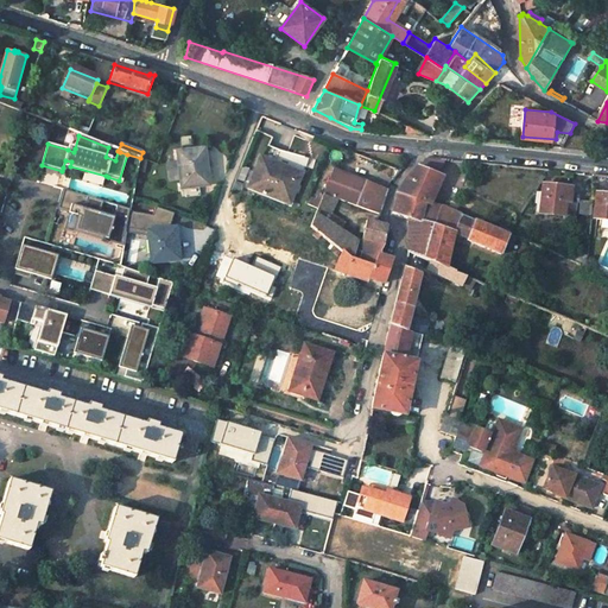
[(208,185),(204,162),(207,162),(206,150),(177,152),(178,163),(168,164),(170,179),(181,178),(182,188),(185,188),(200,187),(208,185)]
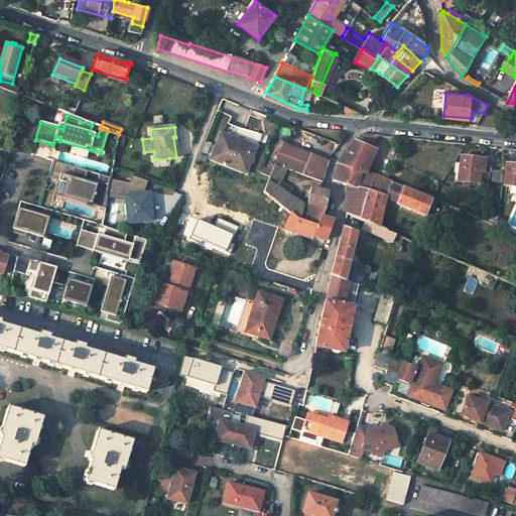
[(256,149),(221,135),(212,159),(247,172),(256,149)]
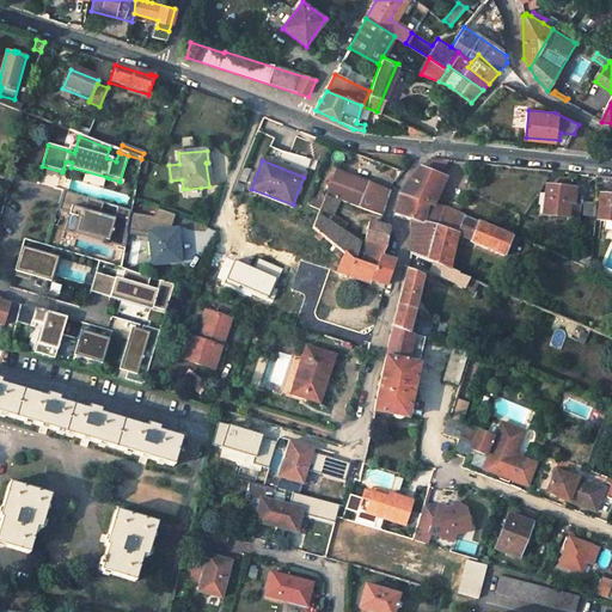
[(66,161),(63,169),(105,181),(106,177),(71,167),(72,163),(66,161)]
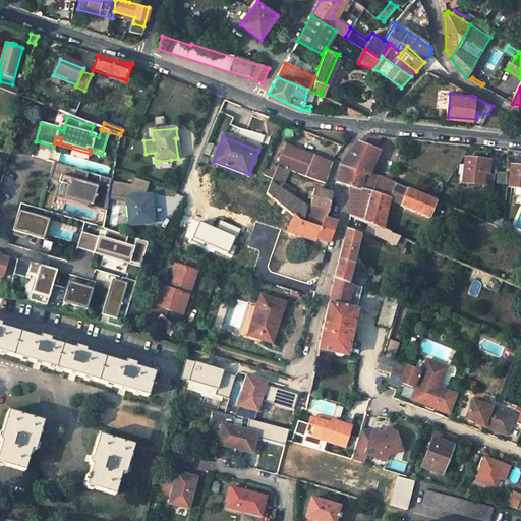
[(203,154),(209,156),(213,145),(207,142),(203,154)]
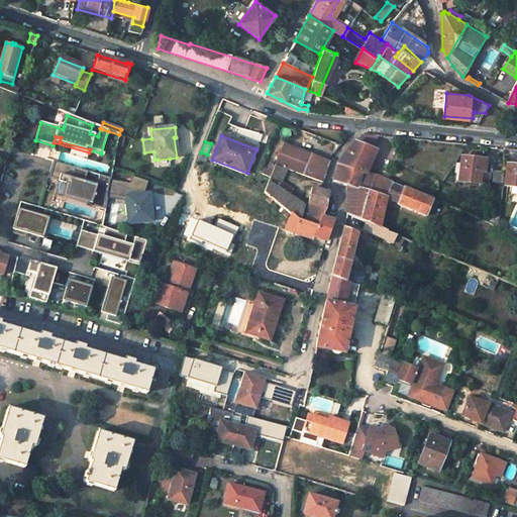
[(374,152),(354,143),(345,151),(339,162),(338,162),(337,165),(365,172),(374,152)]
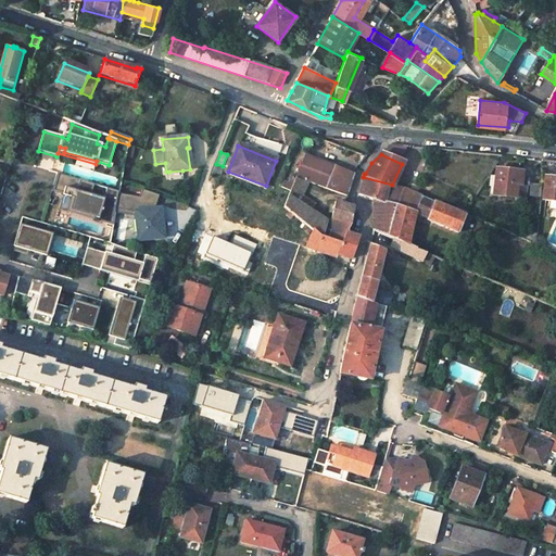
[(355,173),(304,155),(295,177),(310,182),(348,196),(350,185),(355,173)]
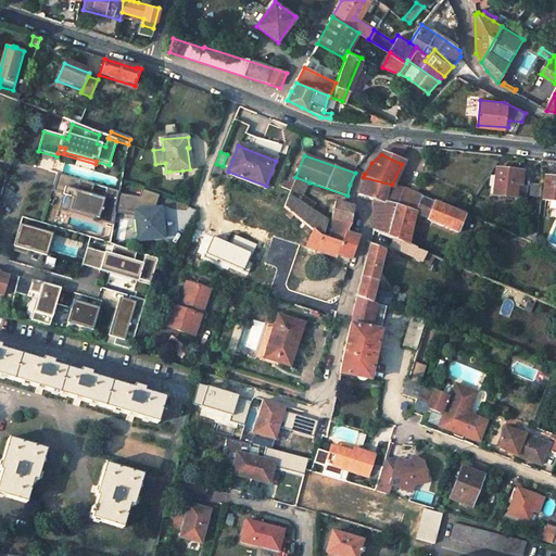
[(529,187),(522,186),(523,174),(497,169),(494,196),(516,199),(516,200),(527,201),(529,187)]
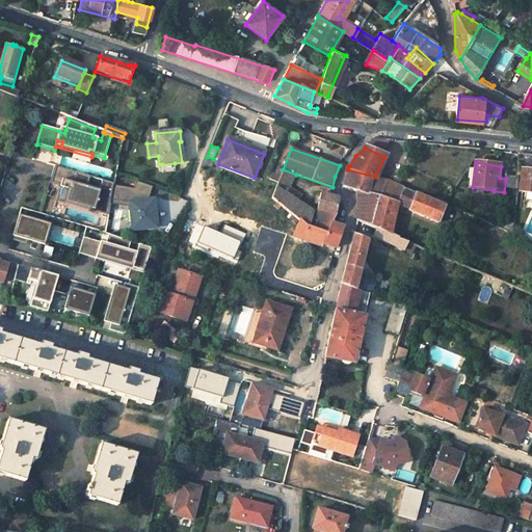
[(176,170),(175,163),(162,164),(162,173),(176,170)]
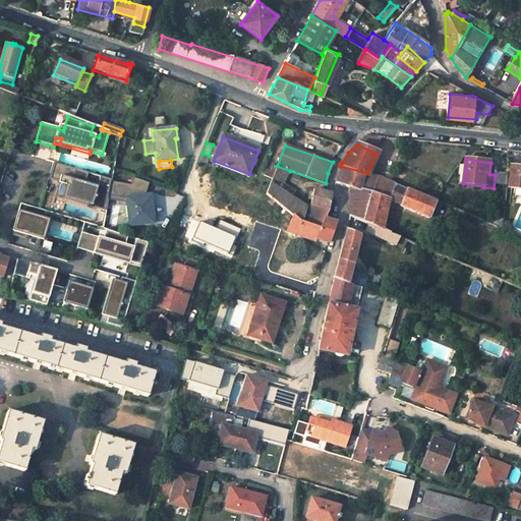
[(50,178),(54,163),(53,163),(48,179),(59,182),(63,183),(63,182),(50,178)]
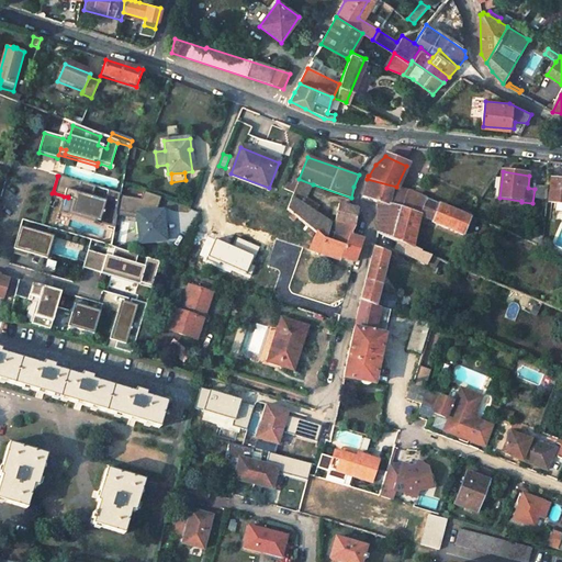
[(117,210),(120,194),(120,193),(108,190),(104,201),(91,197),(94,187),(58,176),(54,192),(68,197),(68,195),(69,194),(71,195),(69,203),(64,202),(62,209),(110,223),(109,226),(114,228),(116,214),(117,210)]
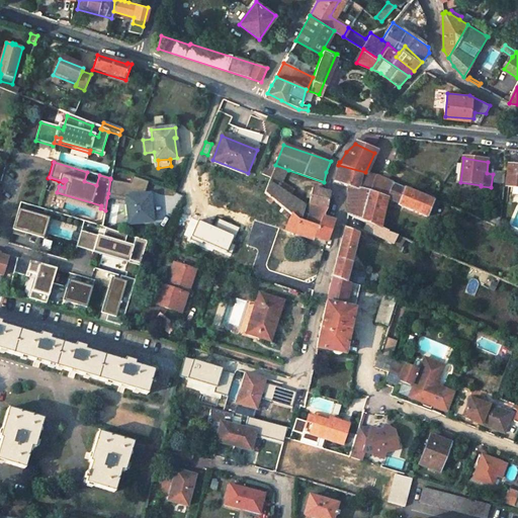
[(270,181),(291,195),(294,189),(284,182),(288,170),(275,165),(270,181)]
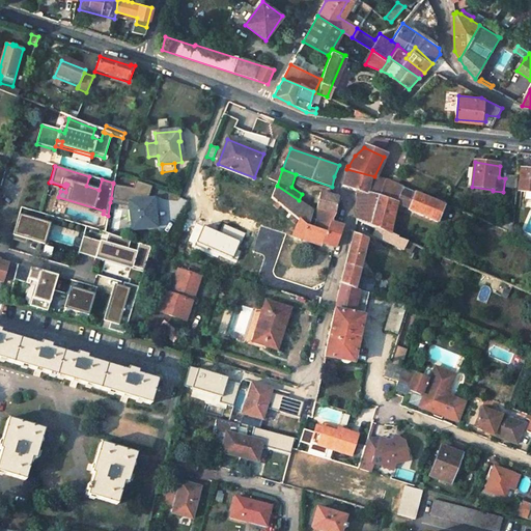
[(356,190),(367,193),(374,176),(346,169),(342,187),(356,190)]
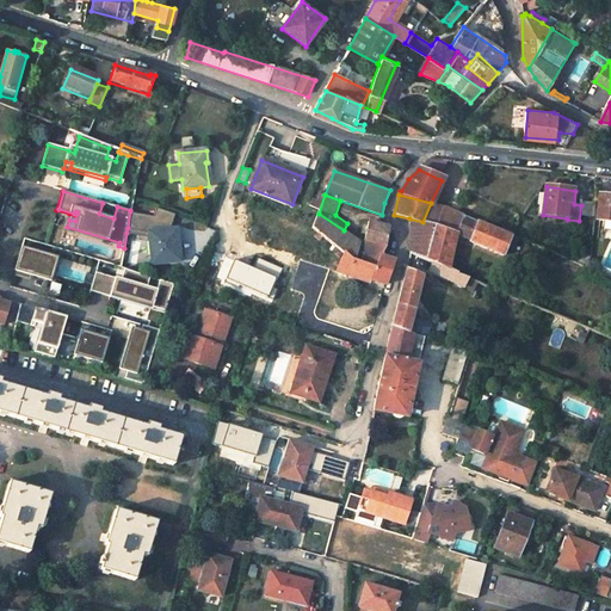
[(610,196),(599,195),(596,220),(610,221),(610,196)]
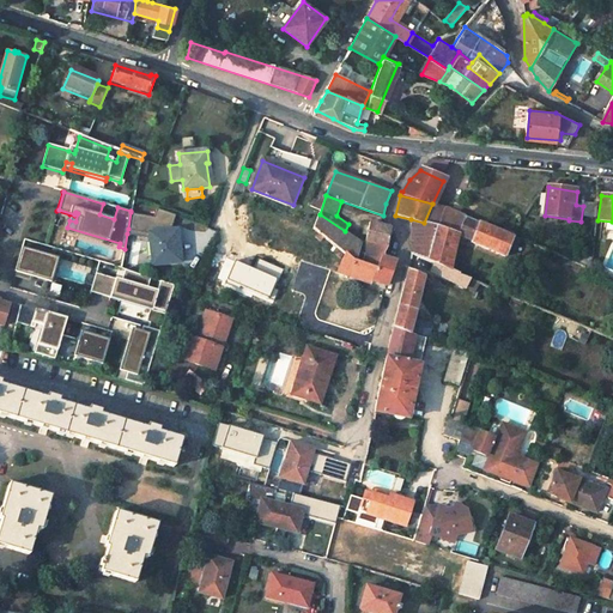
[(444,208),(432,204),(424,223),(436,226),(444,208)]
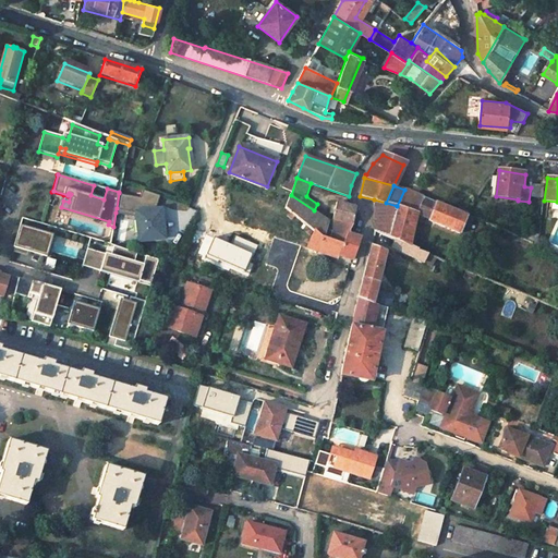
[(410,246),(417,211),(429,217),(428,219),(459,233),(466,215),(405,187),(404,190),(397,206),(386,203),(374,199),(373,231),(396,241),(410,246)]
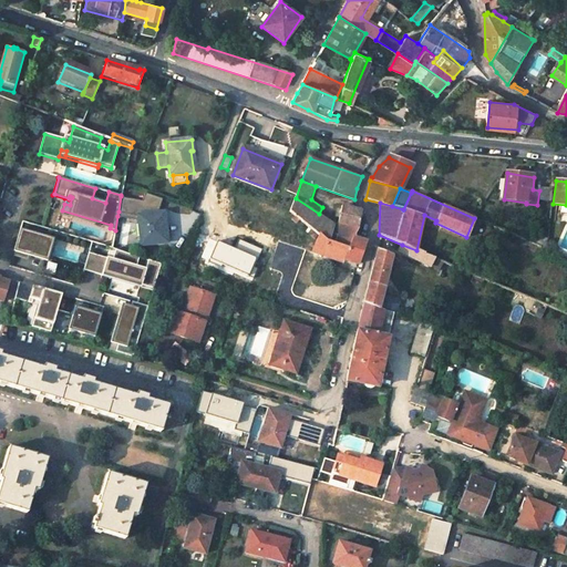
[(138,215),(155,213),(155,210),(152,209),(153,207),(160,209),(164,199),(145,193),(142,200),(138,199),(121,196),(119,212),(136,215),(138,215)]
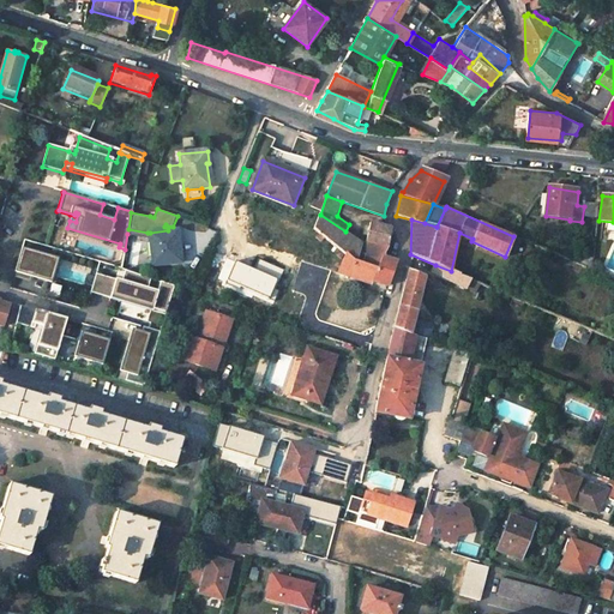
[(74,216),(70,215),(65,232),(119,247),(120,244),(67,228),(70,221),(76,222),(78,214),(76,212),(74,214),(77,214),(77,216),(74,216)]
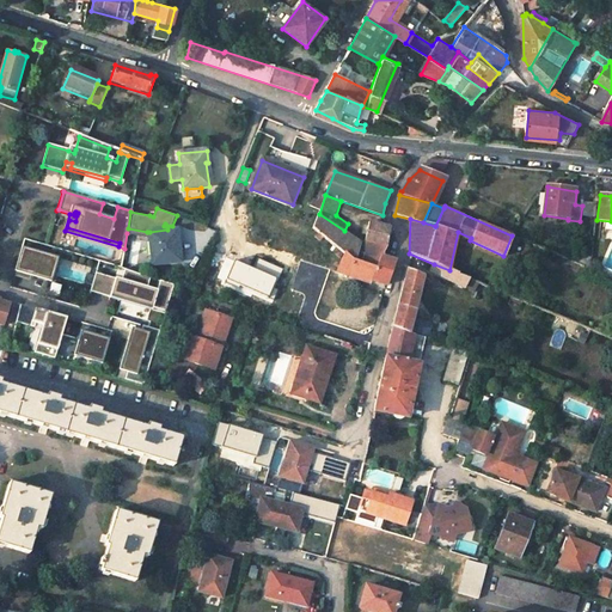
[(343,251),(352,258),(357,250),(363,243),(344,231),(319,214),(311,225),(316,228),(343,251)]
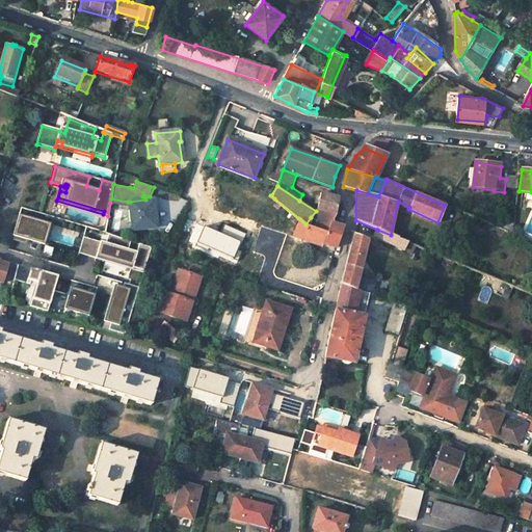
[(335,214),(339,200),(322,194),(315,220),(311,217),(306,224),(308,227),(325,233),(331,223),(335,214)]
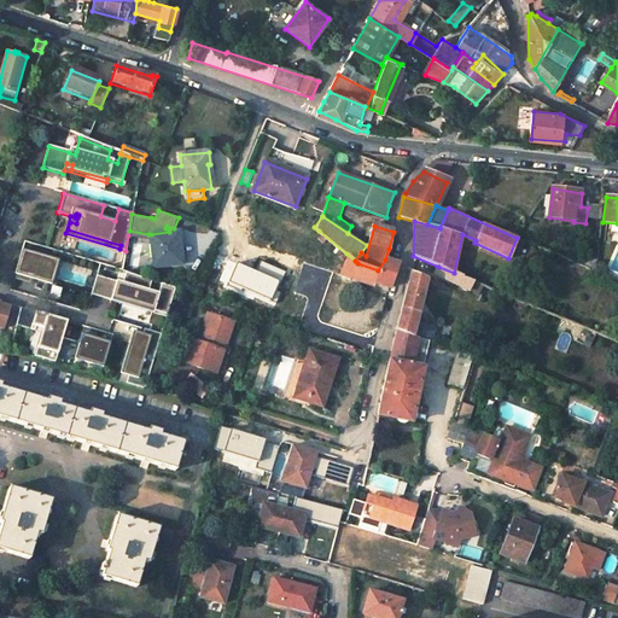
[(169,232),(151,234),(151,239),(153,267),(180,263),(178,244),(180,243),(179,232),(172,232),(169,232)]
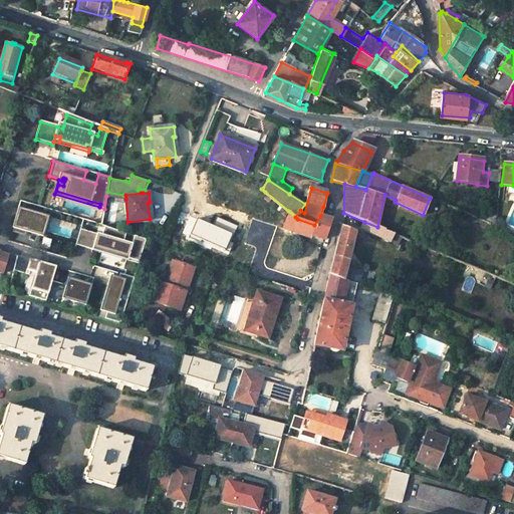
[(26,232),(43,237),(49,217),(18,208),(15,220),(29,224),(26,232)]
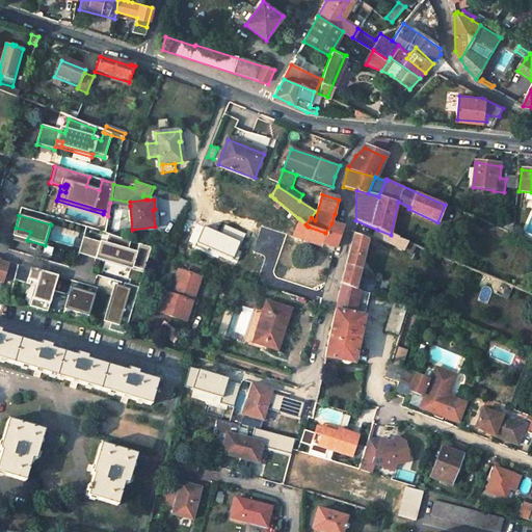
[(298,238),(321,246),(322,243),(329,245),(335,247),(342,227),(331,223),(325,233),(308,227),(306,224),(298,218),(292,237),(298,238)]
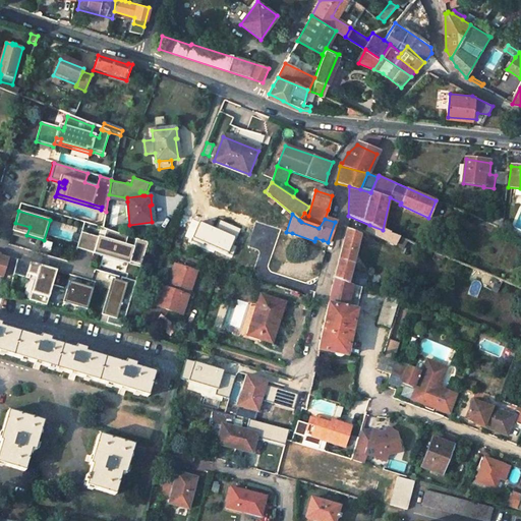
[(30,227),(15,223),(12,231),(26,235),(30,227)]
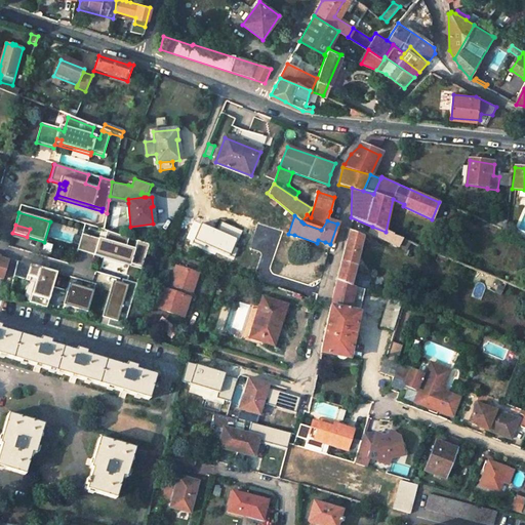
[(386,232),(372,227),(369,233),(401,247),(404,240),(386,232)]
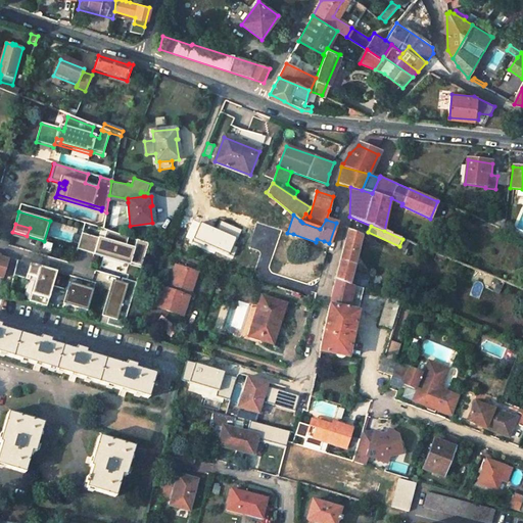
[(140,267),(147,243),(106,230),(103,239),(99,253),(140,267)]
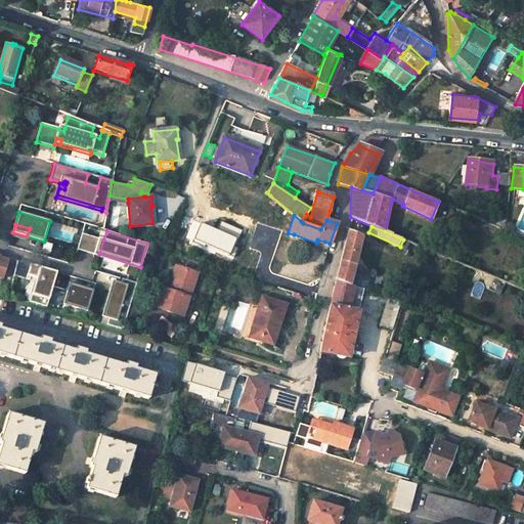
[(93,254),(98,238),(81,233),(80,236),(78,245),(77,249),(93,254)]
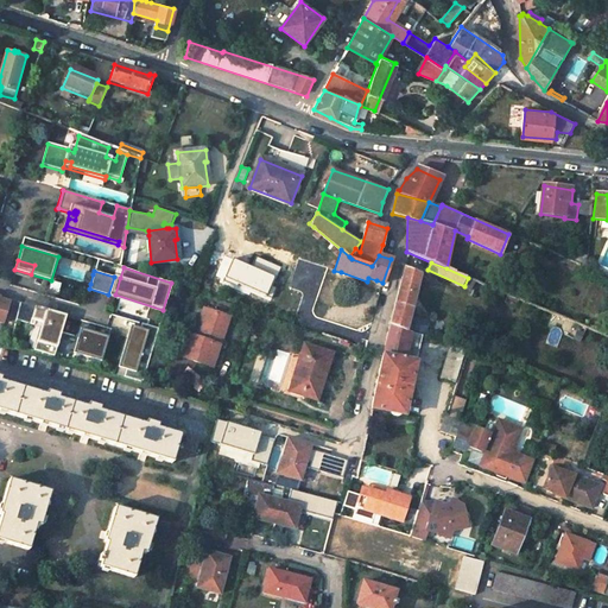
[(419,276),(403,271),(388,325),(404,330),(419,276)]
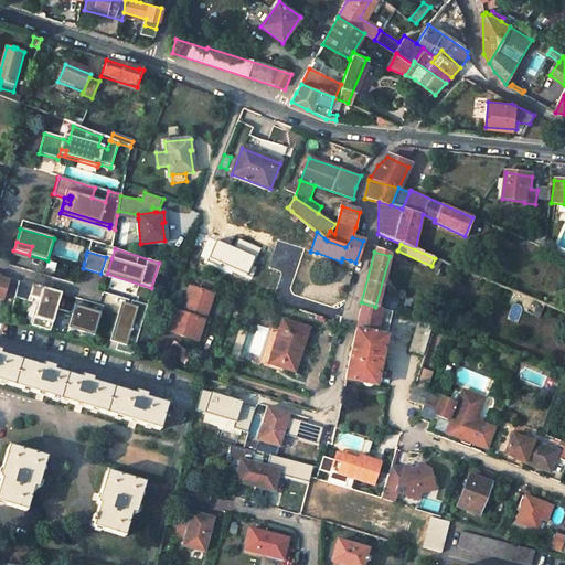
[(84,264),(86,255),(78,253),(76,262),(84,264)]
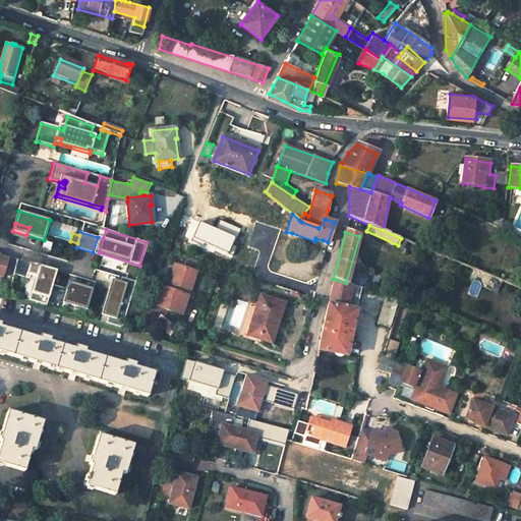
[(93,252),(93,253),(138,268),(139,266),(99,252),(103,238),(98,237),(93,252)]
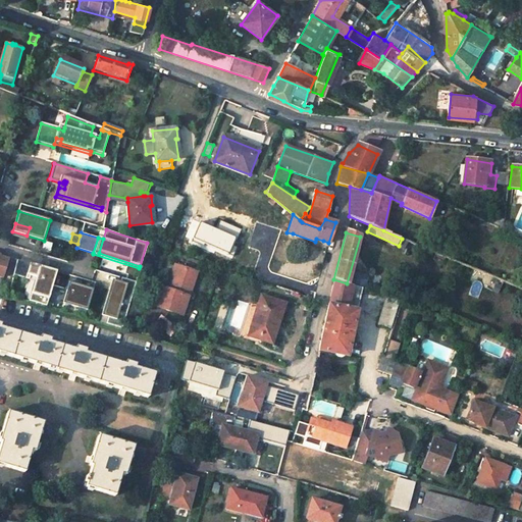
[(0,275),(3,277),(8,259),(0,255),(0,275)]
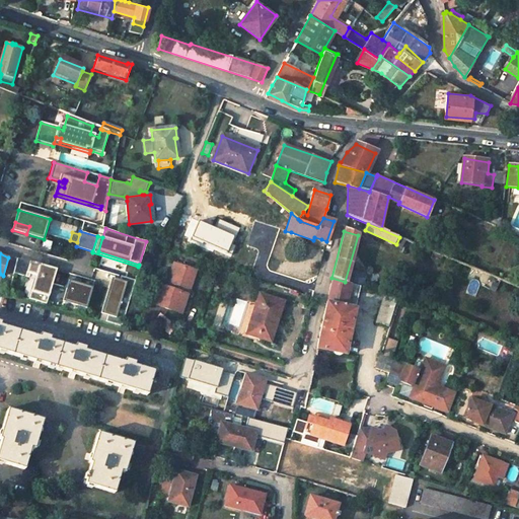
[(28,299),(46,304),(56,269),(52,268),(51,271),(47,269),(47,267),(16,257),(13,272),(28,277),(30,272),(36,274),(28,299)]
